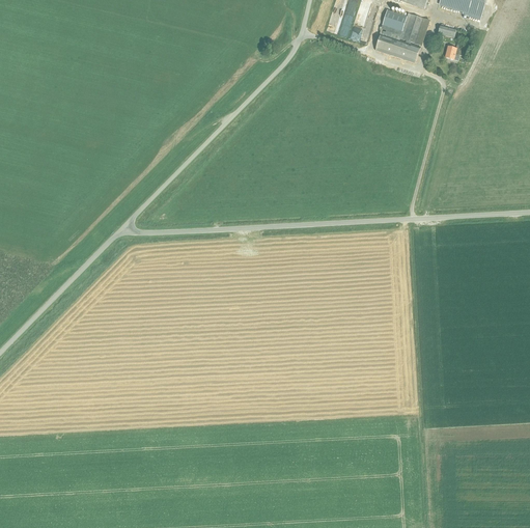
[(439,0),(439,2),(452,6),(463,9),(462,11),(474,16),(479,18),(484,0),(439,0)]
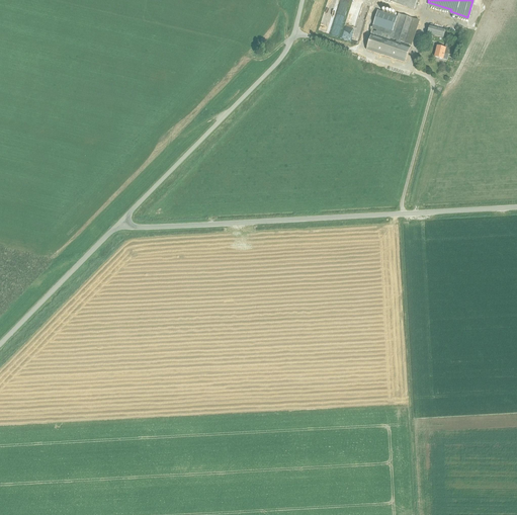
[(365,48),(405,60),(410,45),(399,41),(400,39),(411,43),(418,18),(412,16),(398,11),(397,14),(377,8),(369,31),(370,31),(365,48)]
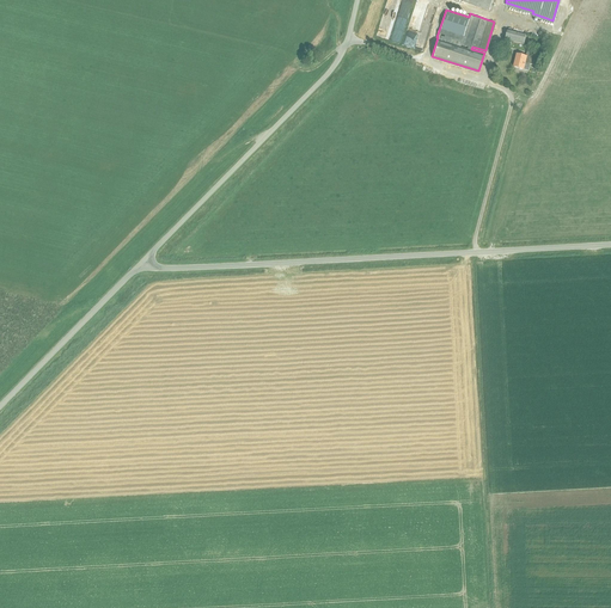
[(523,42),(525,32),(507,28),(505,37),(523,42)]
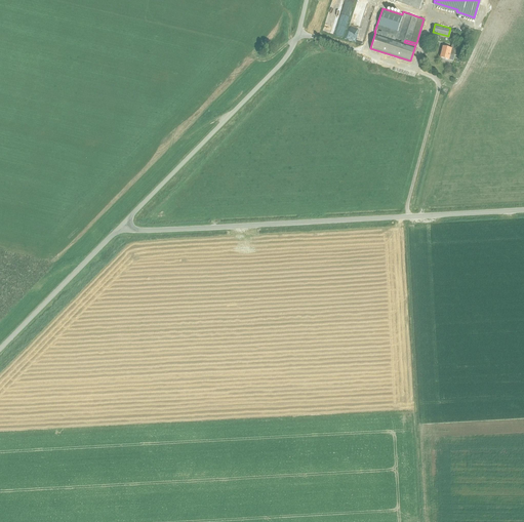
[(442,44),(440,54),(448,57),(449,51),(457,53),(459,44),(451,42),(450,46),(442,44)]
